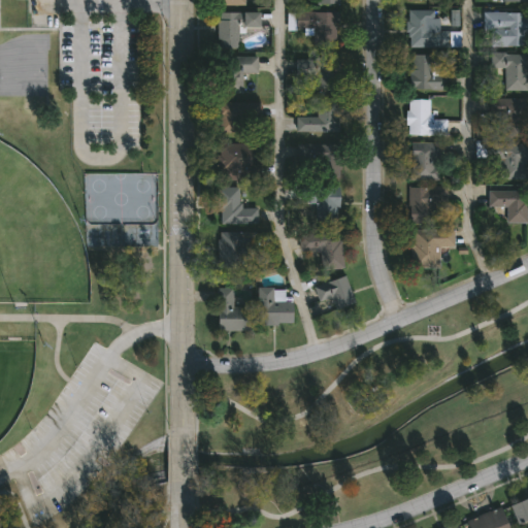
[(438,11),(438,30),(451,30),(450,48),(407,47),(407,10),(438,11)]
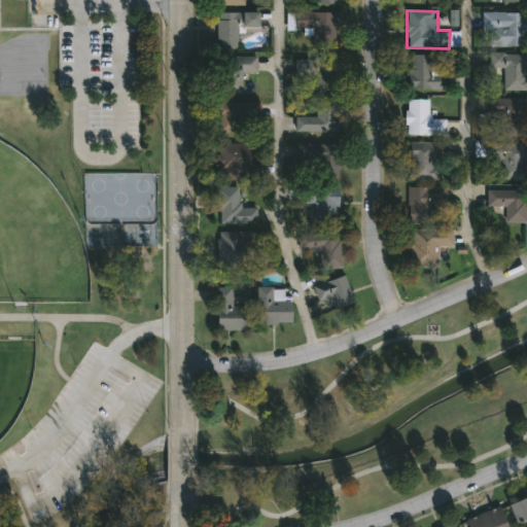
[(239,28),(239,49),(217,49),(217,12),(260,12),(260,28),(239,28)]
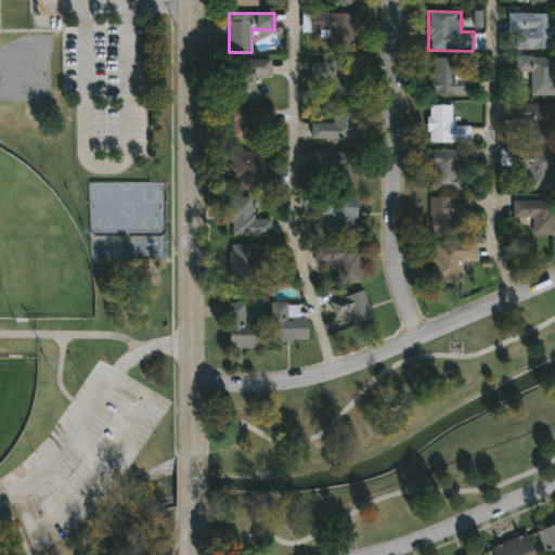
[(355,50),(331,50),(331,34),(310,34),(309,14),(355,13),(355,50)]
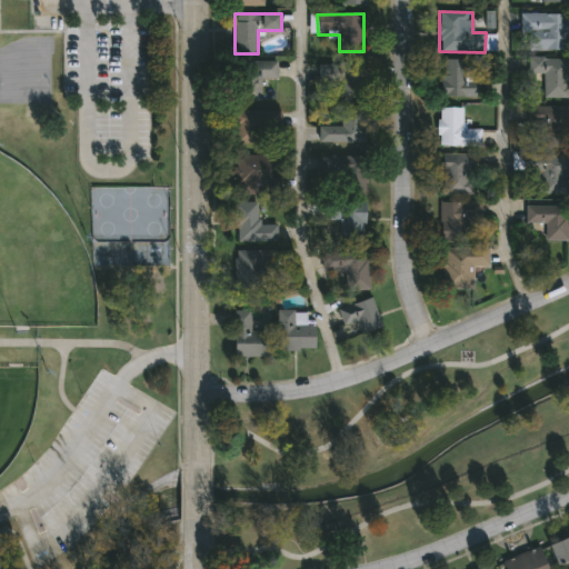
[(568,49),(529,51),(528,16),(568,15),(568,49)]
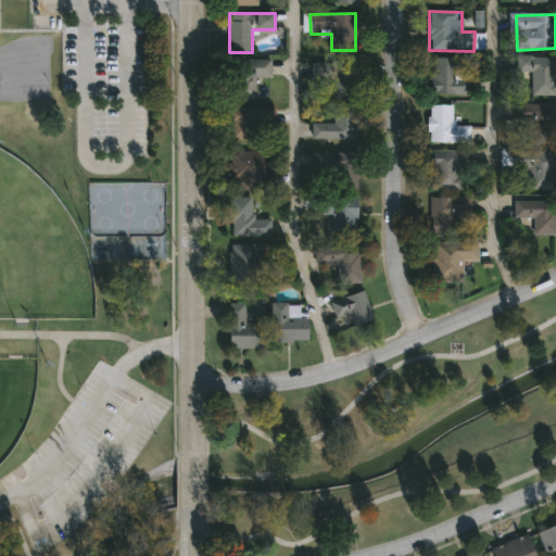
[(555,96),(532,96),(532,72),(517,72),(517,57),(555,57),(555,96)]
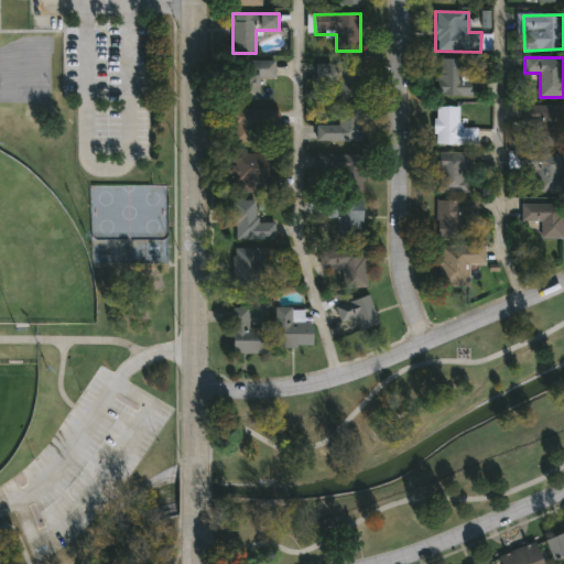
[(464,60),(464,66),(475,66),(475,96),(437,96),(437,60),(464,60)]
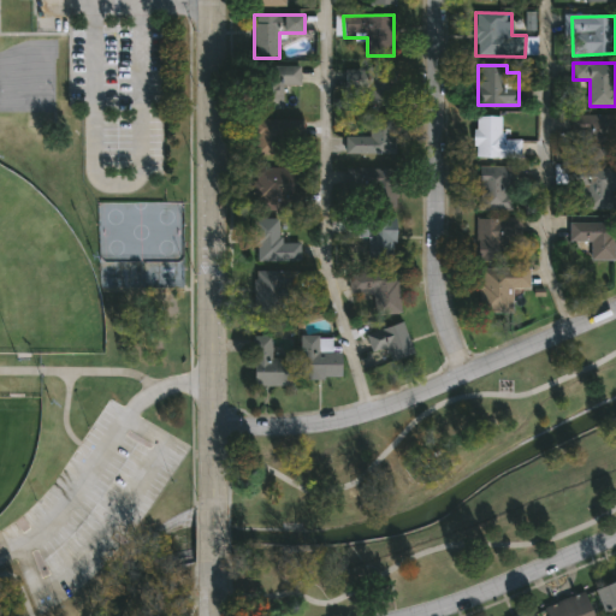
[(283,111),(256,111),(256,66),(300,66),(300,86),(283,86),(283,111)]
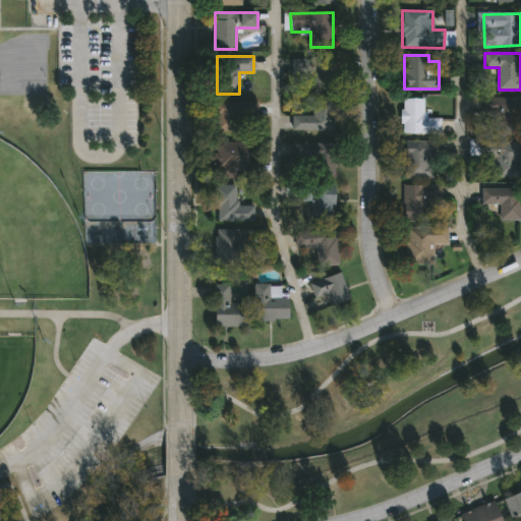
[(305,88),(305,58),(334,58),(334,88),(305,88)]
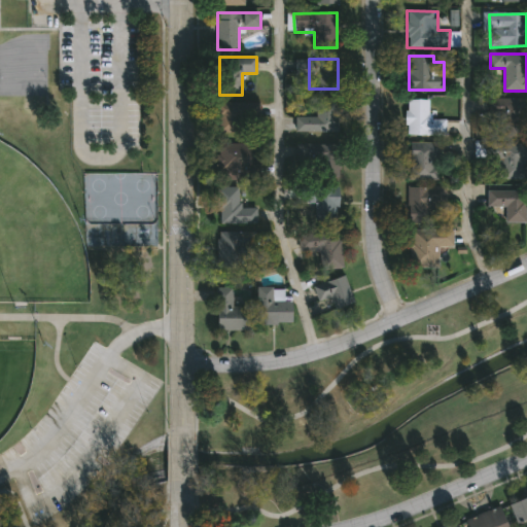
[(493,99),(525,99),(525,136),(493,136),(493,99)]
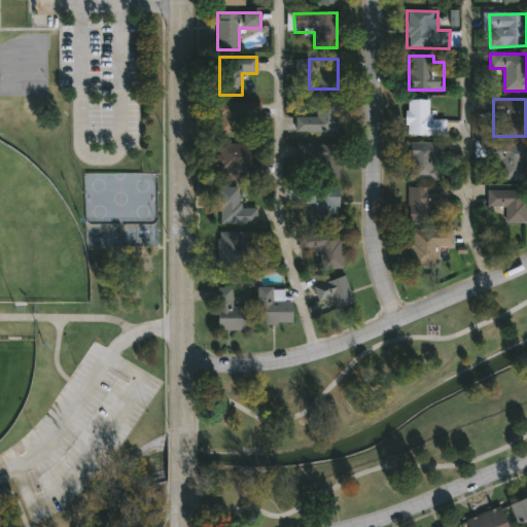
[(407,136),(407,100),(430,100),(430,119),(446,119),(446,136),(407,136)]
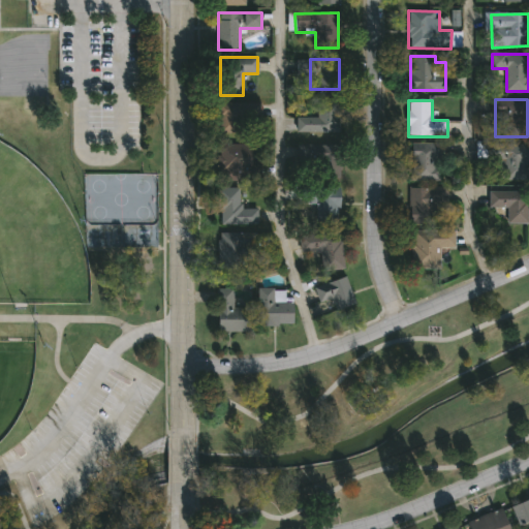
[(261,102),(261,133),(219,133),(219,103),(261,102)]
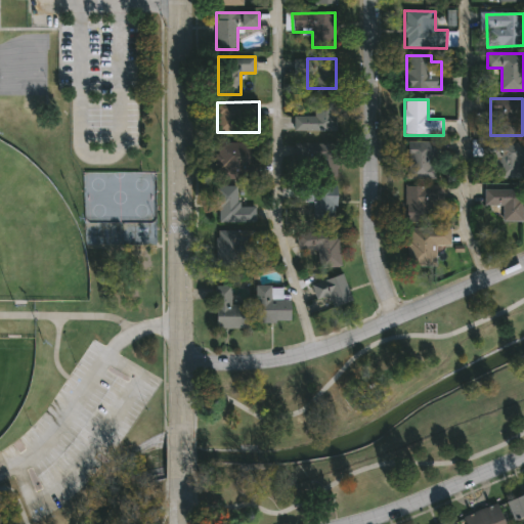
[(294,117),(314,117),(314,101),(337,101),(337,131),(294,131),(294,117)]
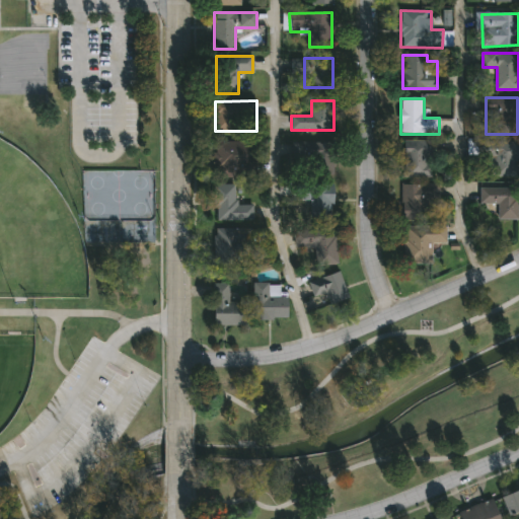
[(432,177),(402,177),(402,141),(432,141),(432,177)]
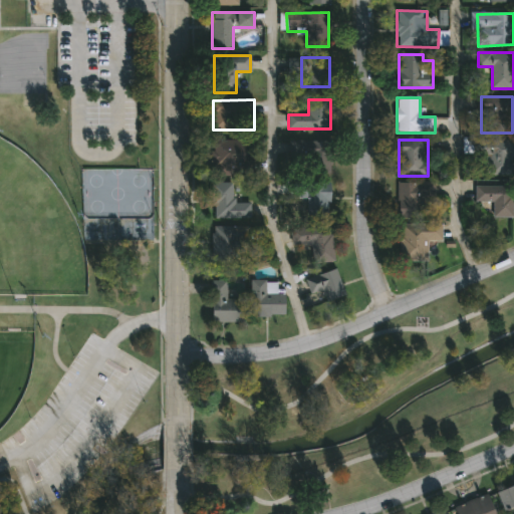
[(252,160),(252,176),(213,176),(213,141),(245,141),(245,160),(252,160)]
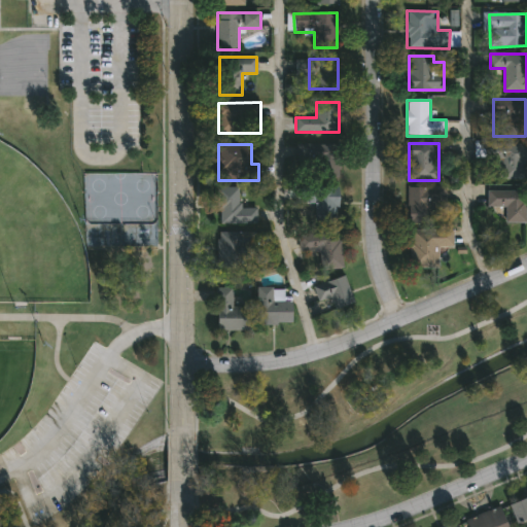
[(340,179),(297,178),(299,144),(340,144),(340,179)]
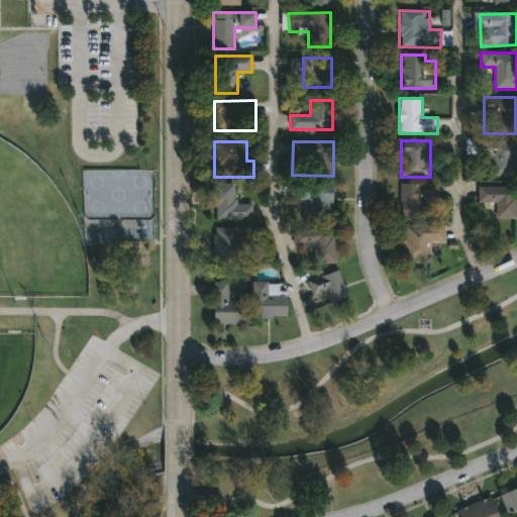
[(493,177),(493,156),(478,156),(478,141),(516,141),(516,177),(493,177)]
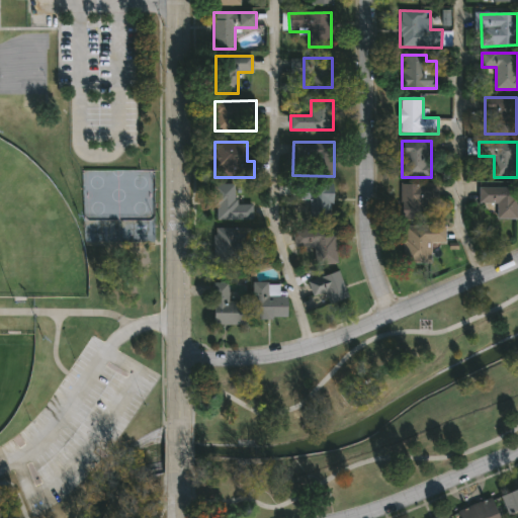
[(401,220),(401,183),(433,183),(433,220),(401,220)]
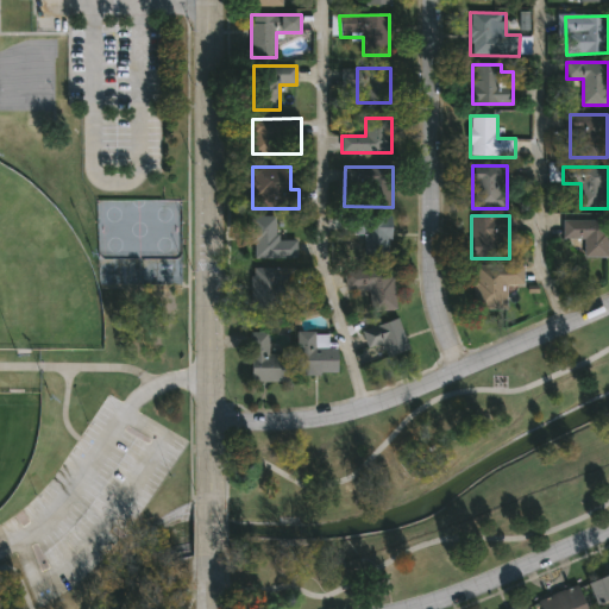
[(297,259),(253,259),(252,217),(277,217),(277,240),(297,240),(297,259)]
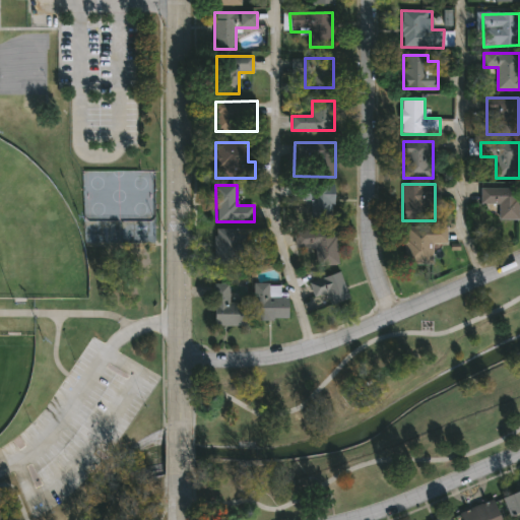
[(311,220),(311,202),(295,202),(295,185),(334,186),(334,220),(311,220)]
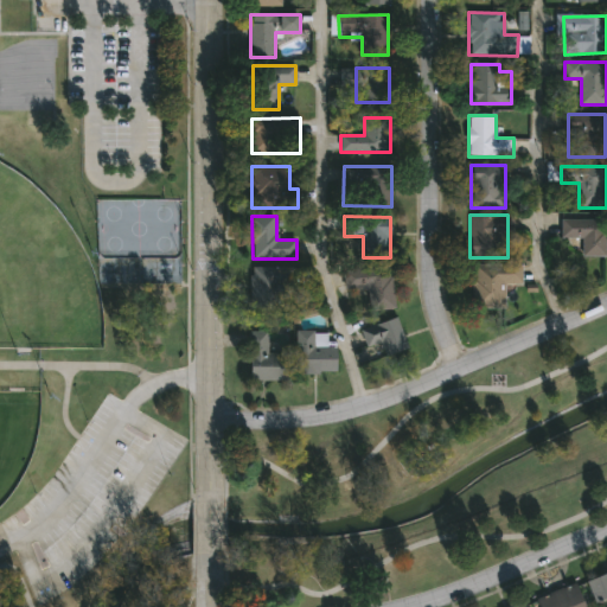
[(580,241),(561,241),(561,219),(605,219),(605,256),(580,256),(580,241)]
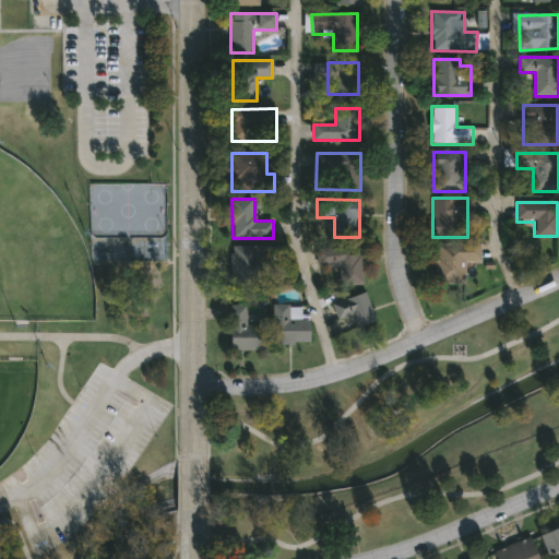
[(359,245),(365,285),(340,288),(337,266),(319,269),(317,250),(359,245)]
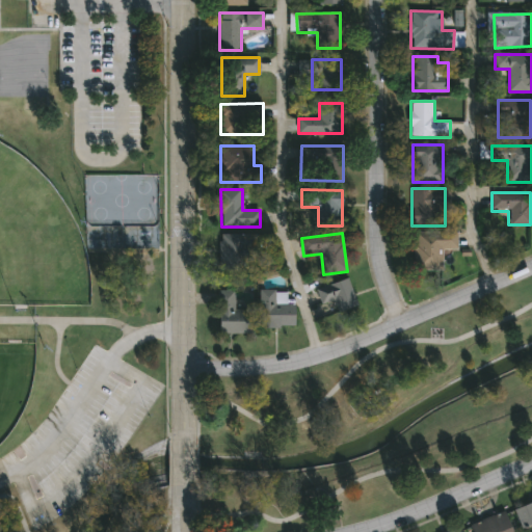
[(415,271),(415,233),(458,233),(458,250),(439,250),(439,271),(415,271)]
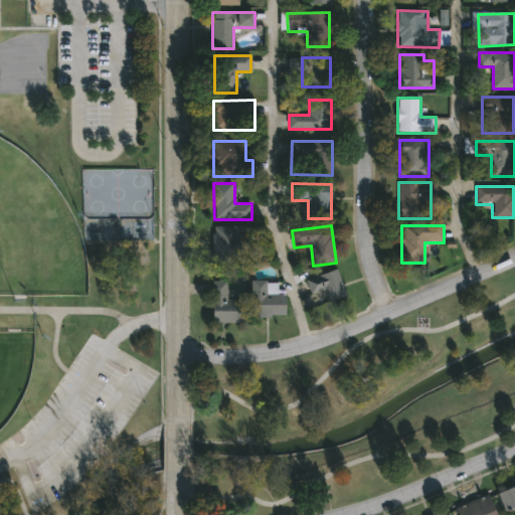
[(213,227),(261,227),(261,240),(249,240),(249,260),(213,260),(213,227)]
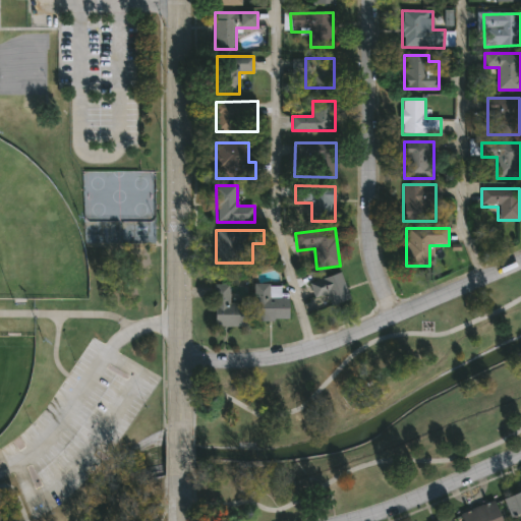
[(350,302),(334,305),(333,300),(315,305),(309,283),(343,275),(350,302)]
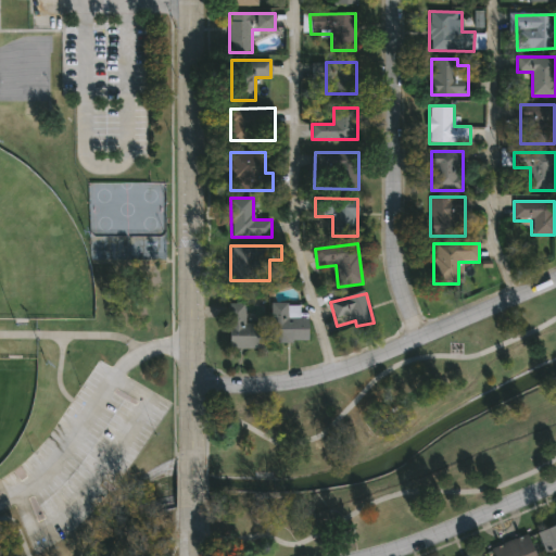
[(229,349),(229,305),(245,305),(245,325),(261,325),(261,349),(229,349)]
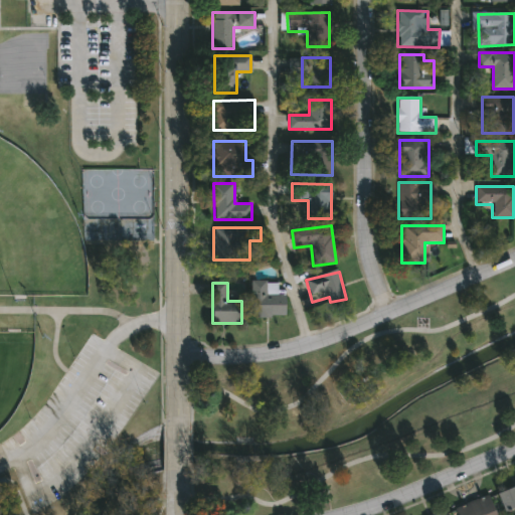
[(287,295),(287,317),(252,317),(252,283),(278,283),(279,295),(287,295)]
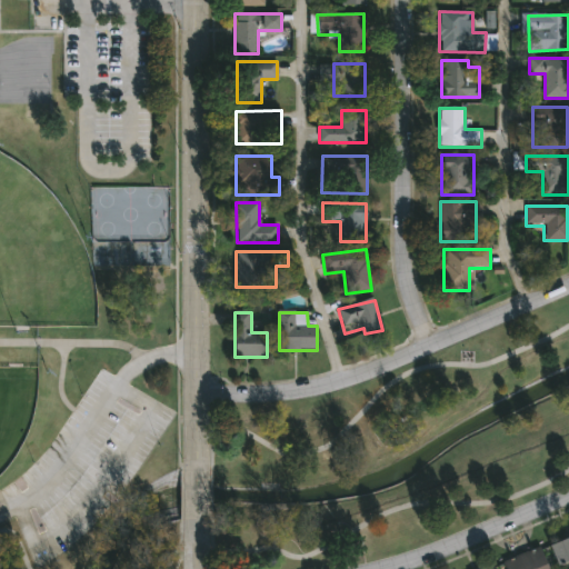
[(568,547),(568,561),(565,563),(557,567),(548,547),(566,540),(568,547)]
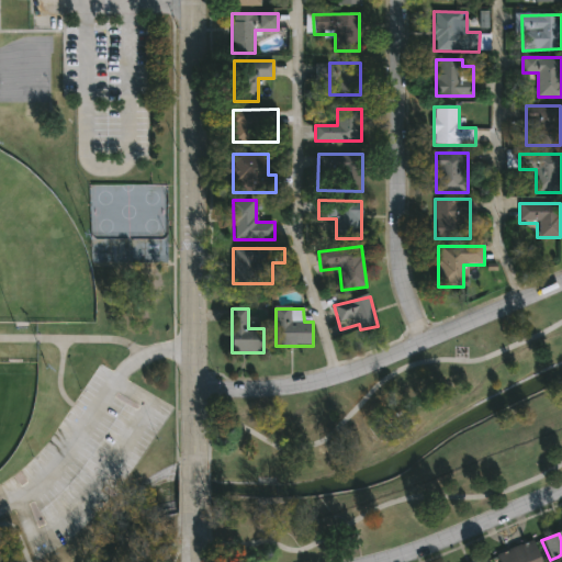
[(540,561),(519,561),(515,549),(532,541),(540,561)]
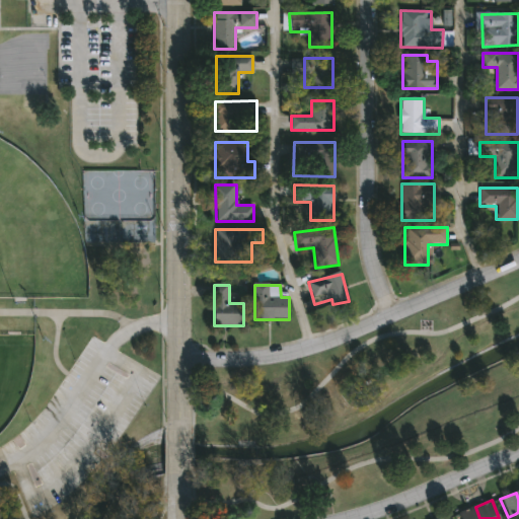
[(479,518),(460,518),(458,514),(475,507),(479,518)]
